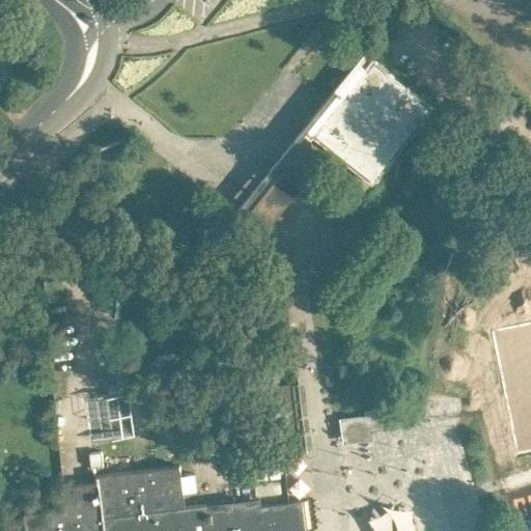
[(366,50),(292,141),(296,144),(306,131),(312,136),(314,134),(373,182),(435,106),(374,57),(365,68),(360,64),(369,53),(366,50)]
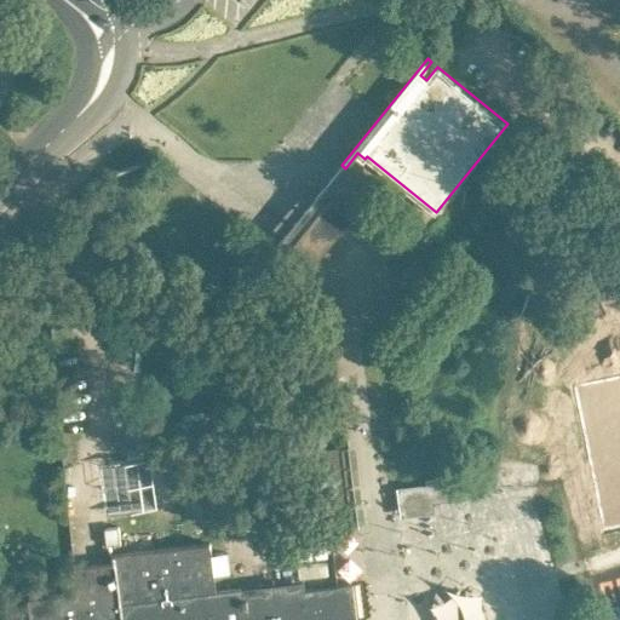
[(329,199),(287,251),(310,269),(351,216),(329,199)]
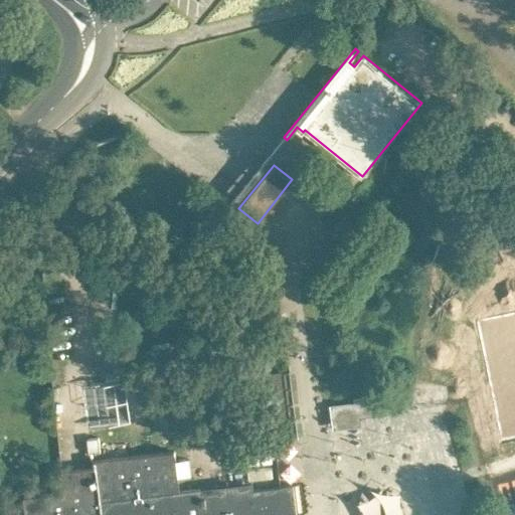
[(514,313),(480,320),(504,441),(514,438),(514,313)]
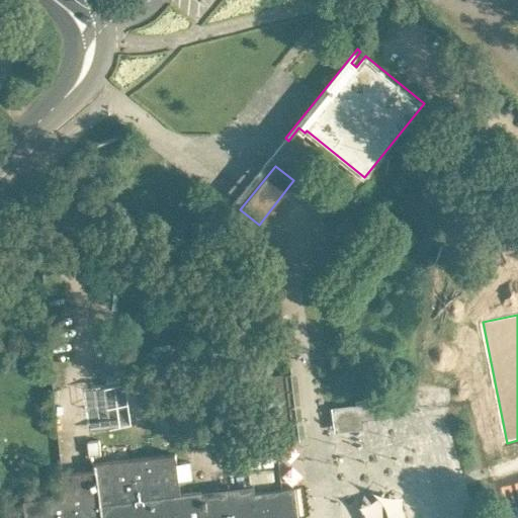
[(271,374),(278,439),(298,436),(290,371),(271,374)]
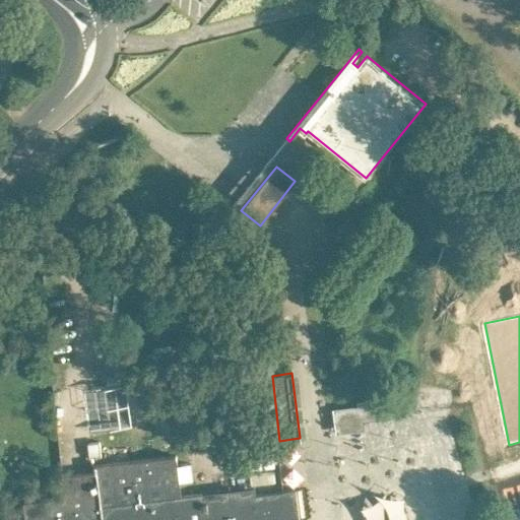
[(358,460),(394,456),(388,397),(335,403),(341,449),(355,447),(358,460)]
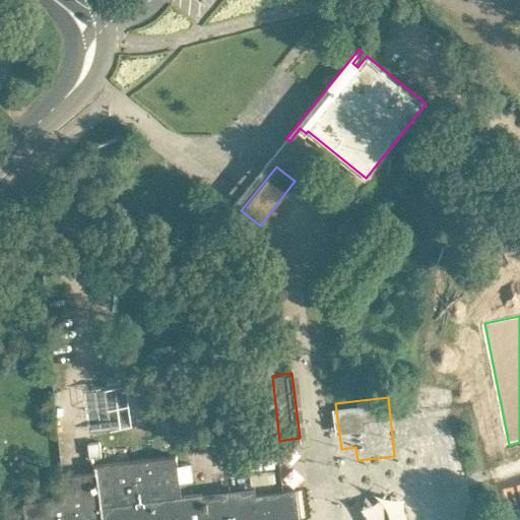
[(300,519),(297,489),(255,495),(254,485),(202,493),(181,495),(176,455),(94,464),(95,471),(62,475),(64,496),(23,501),(25,519),(300,519)]
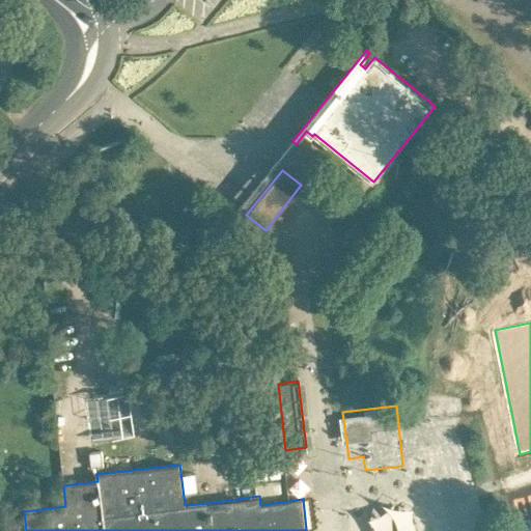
[(277,483),(260,484),(261,501),(278,499),(277,483)]
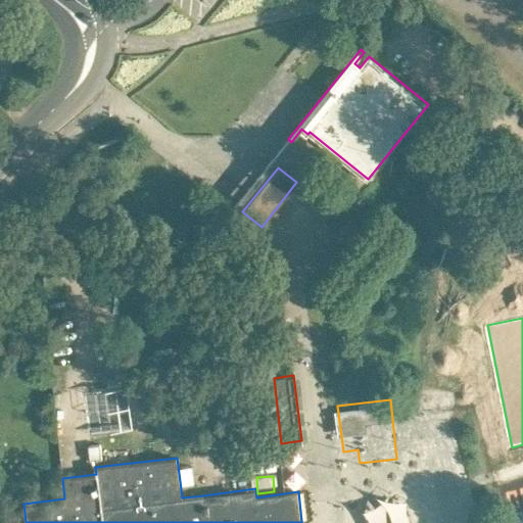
[(522,507),(522,486),(506,490),(511,511),(522,507)]
